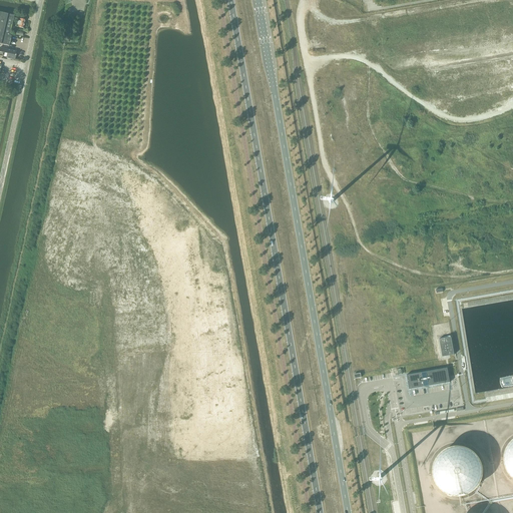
[(0,43),(8,45),(10,35),(9,35),(14,15),(0,11),(0,43)]
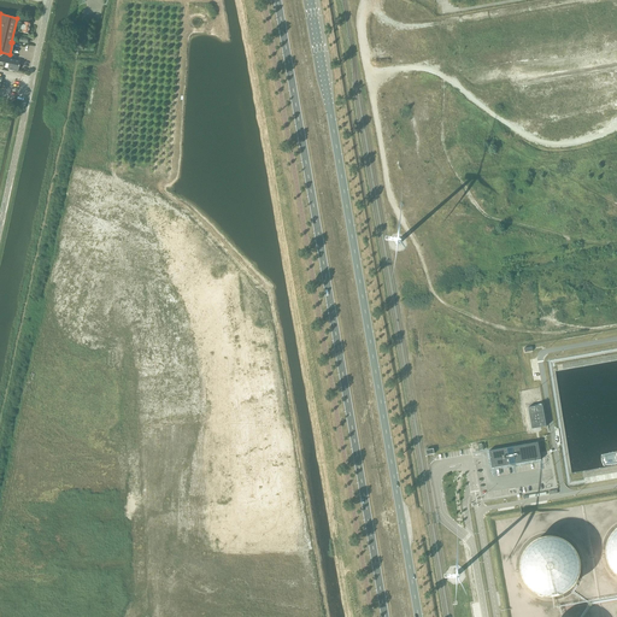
[(28,34),(30,24),(17,22),(17,24),(21,25),(21,28),(23,28),(22,33),(28,34)]
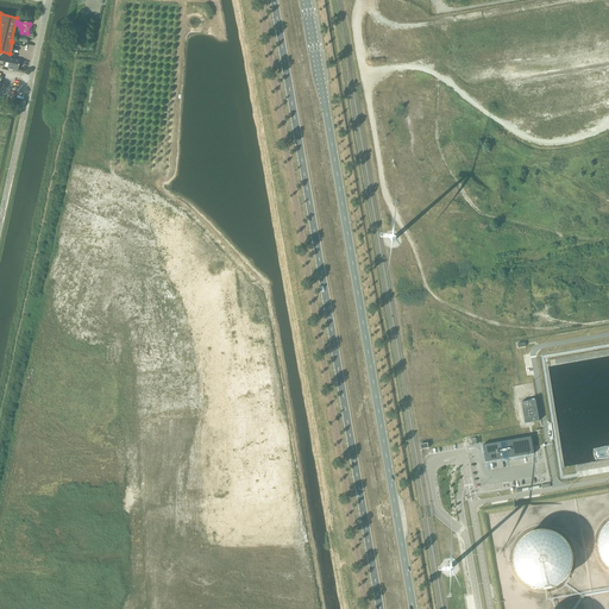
[(18,64),(19,61),(0,56),(0,66),(2,67),(4,62),(7,63),(7,69),(18,70),(19,64),(18,64)]
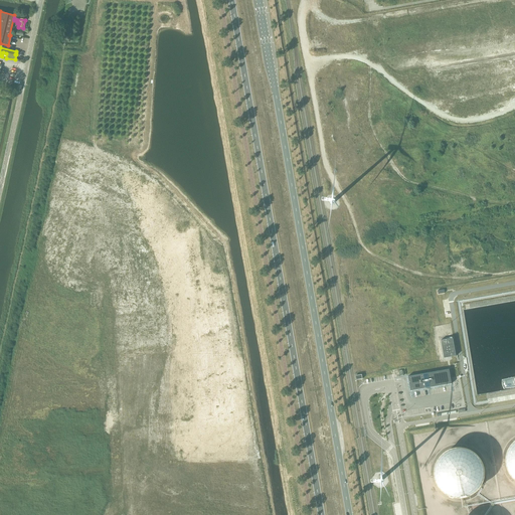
[(214,320),(214,316),(192,315),(192,322),(195,322),(195,326),(202,326),(202,327),(208,327),(208,325),(211,325),(211,320),(214,320)]
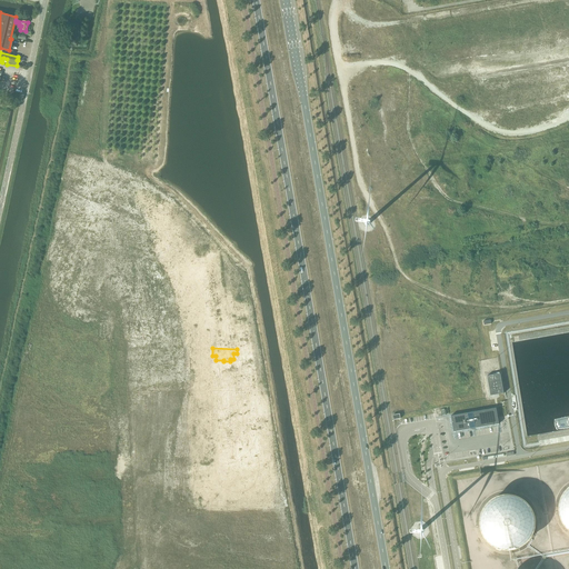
[(500,373),(487,376),(490,396),(503,393),(500,373)]
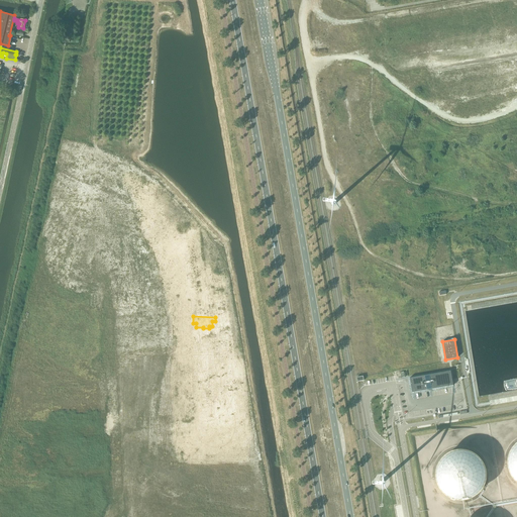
[(450,371),(409,378),(412,393),(428,390),(429,390),(429,391),(430,391),(430,390),(431,390),(431,389),(453,385),(450,371)]
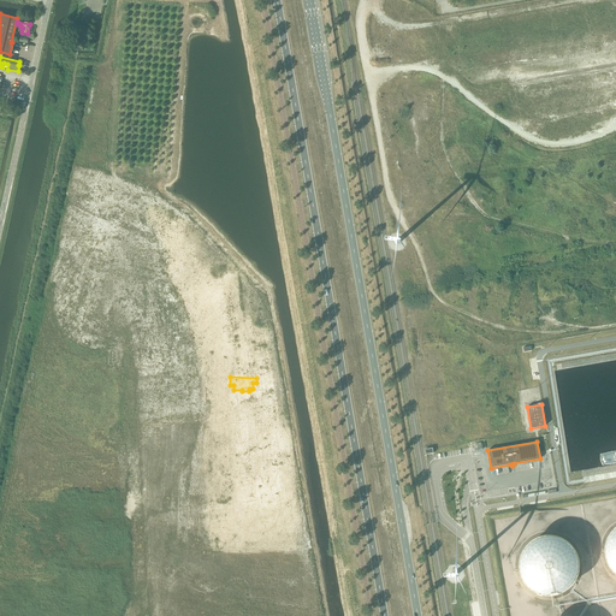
[(615,529),(614,531),(608,539),(604,550),(605,561),(609,569),(615,578),(615,576),(615,529)]
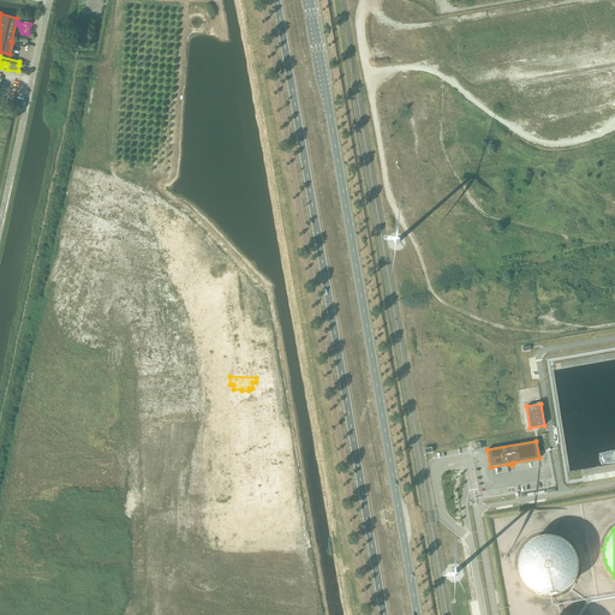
[(553,537),(538,538),(529,543),(521,551),(518,561),(517,572),(520,581),(526,590),(536,596),(545,598),(556,597),(566,593),(575,581),(579,571),(578,560),(572,547),(563,541),(553,537)]
